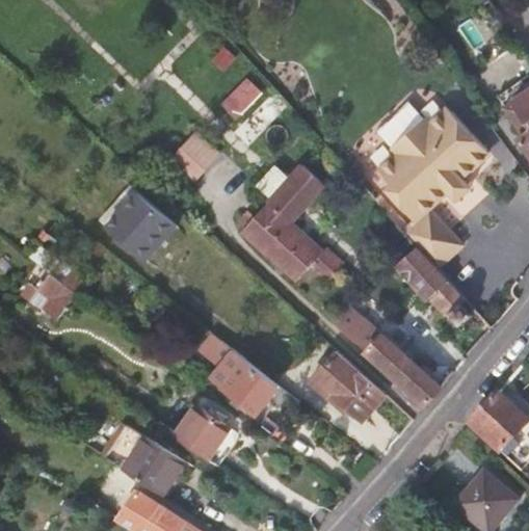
[(528,74),(497,98),(522,134),(518,138),(528,154),(528,74)]
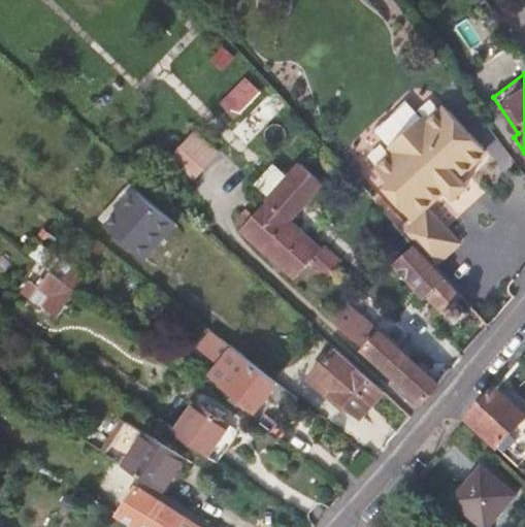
[(248,76),(219,102),(232,117),(260,91),(248,76)]
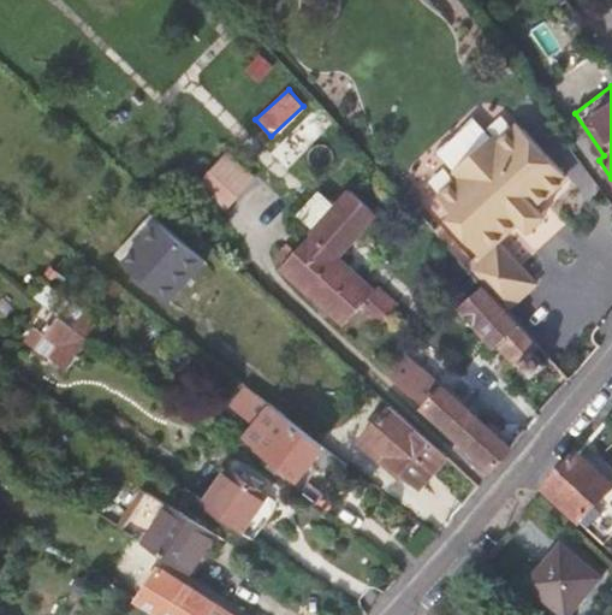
[(296,129),(308,142),(332,119),(320,107),(296,129)]
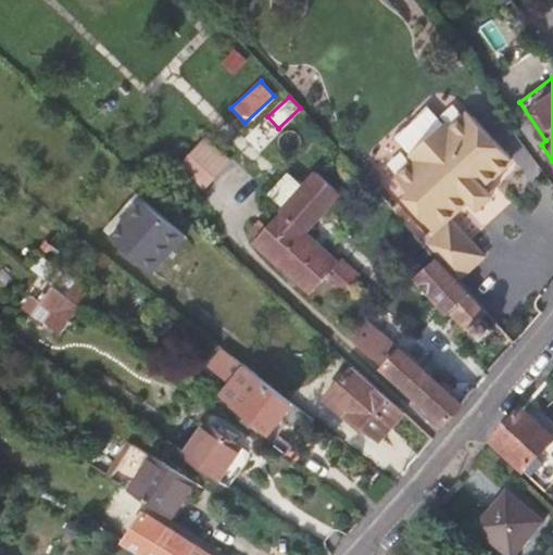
[(450,275),(456,281),(482,257),(449,221),(468,203),(472,206),(487,192),(482,188),(505,166),(506,156),(470,117),(461,116),(447,129),(436,129),(413,150),(413,160),(393,178),(407,193),(401,199),(431,231),(420,242),(450,275)]
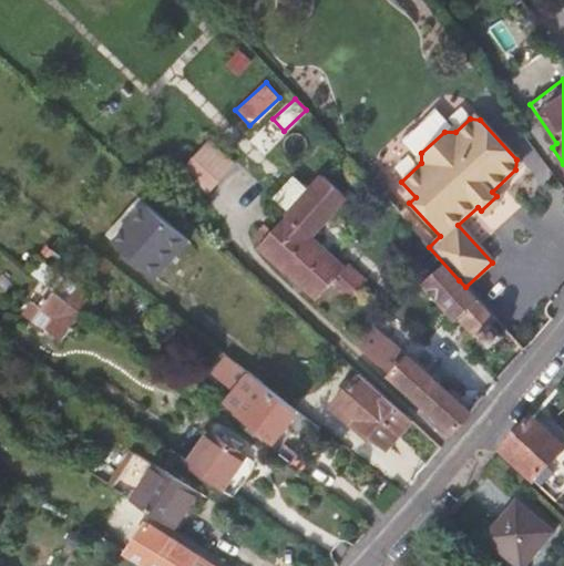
[(208,139),(181,170),(206,194),(235,164),(208,139)]
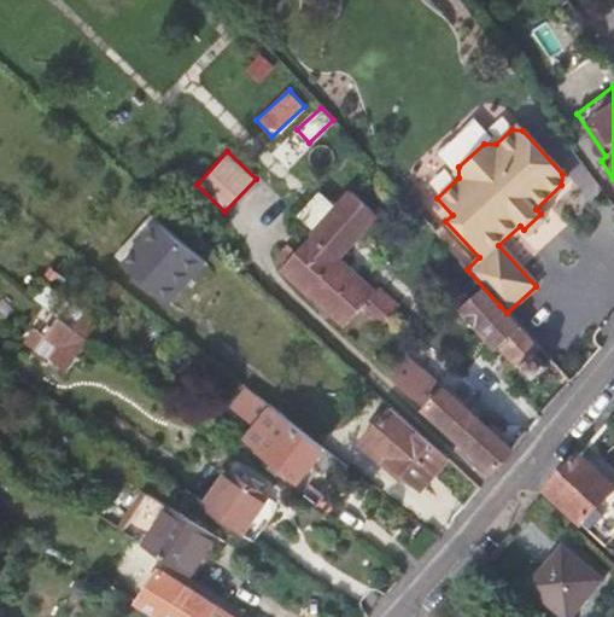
[(373,213),(346,191),(334,205),(313,231),(296,252),(285,244),(274,256),(284,266),(281,269),(341,324),(357,308),(378,326),(395,307),(374,287),(369,291),(333,260),(373,213)]
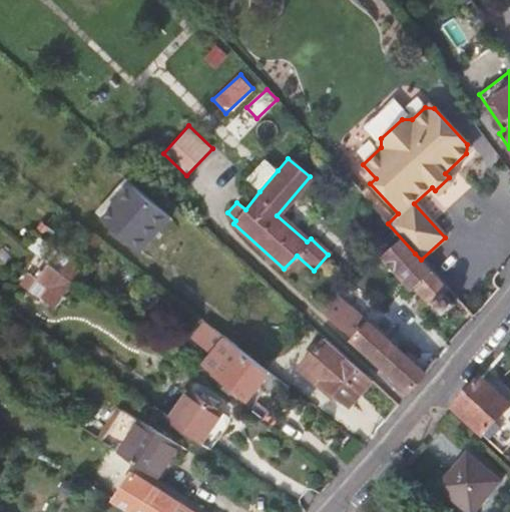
[(127,175),(94,210),(139,253),(172,218),(127,175)]
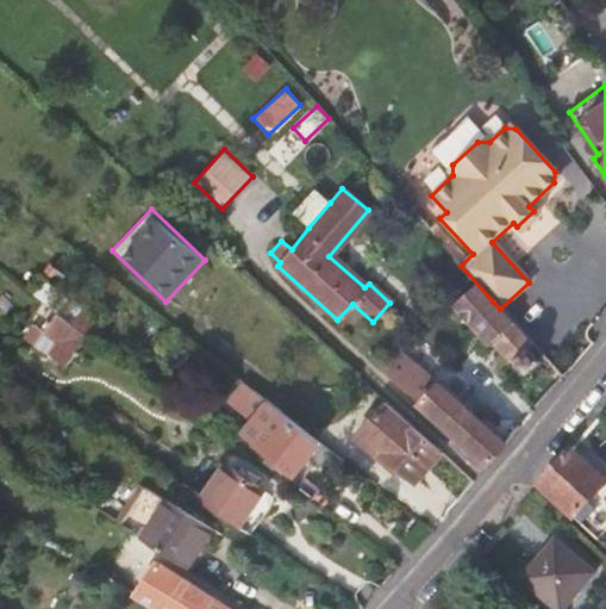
[(538,217),(533,211),(517,227),(523,232),(538,217)]
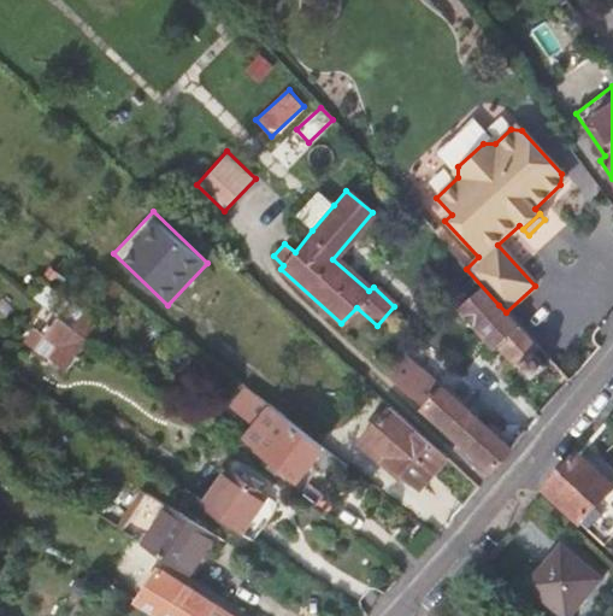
[(477,294),(471,300),(460,311),(494,347),(499,345),(530,379),(544,365),(534,353),(538,348),(512,320),(506,312),(499,305),(466,269),(448,248),(438,257),(449,269),(447,273),(461,288),(466,283),(477,294)]
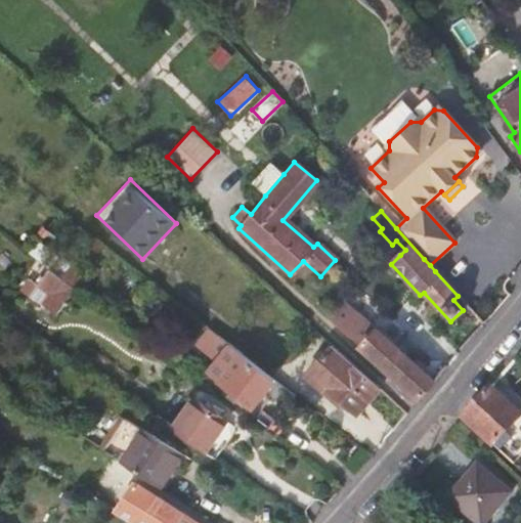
[(392,245),(400,255),(405,250),(396,241),(392,245)]
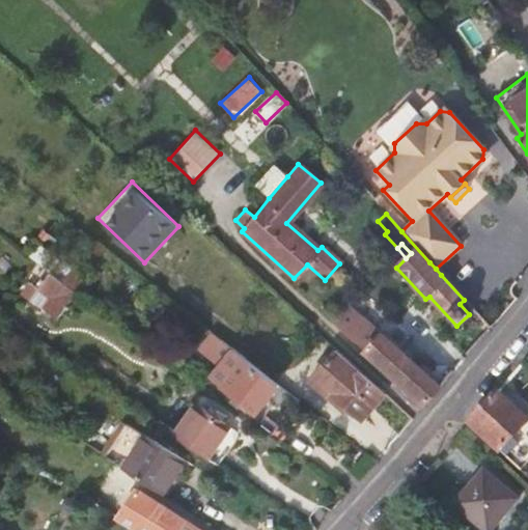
[(35,303),(54,276),(28,257),(19,271),(33,281),(24,294),(35,303)]
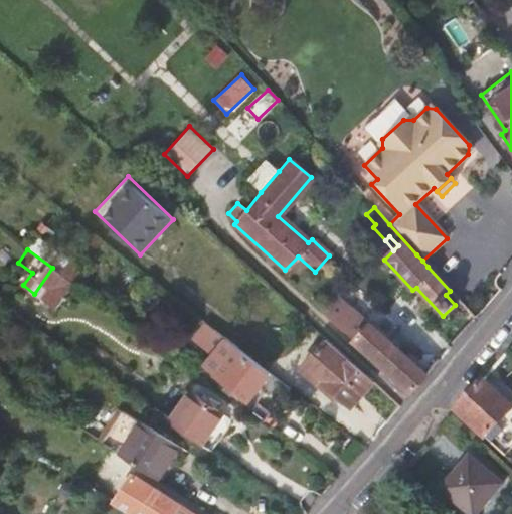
[(323,312),(335,323),(347,308),(336,298),(323,312)]
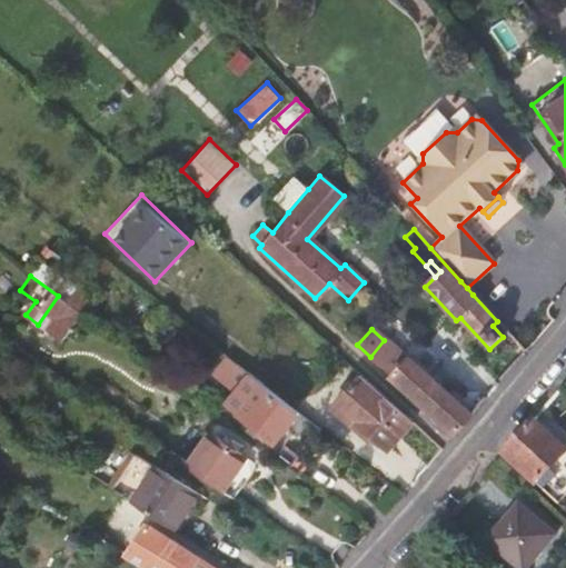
[(384,340),(370,357),(381,367),(396,351),(384,340)]
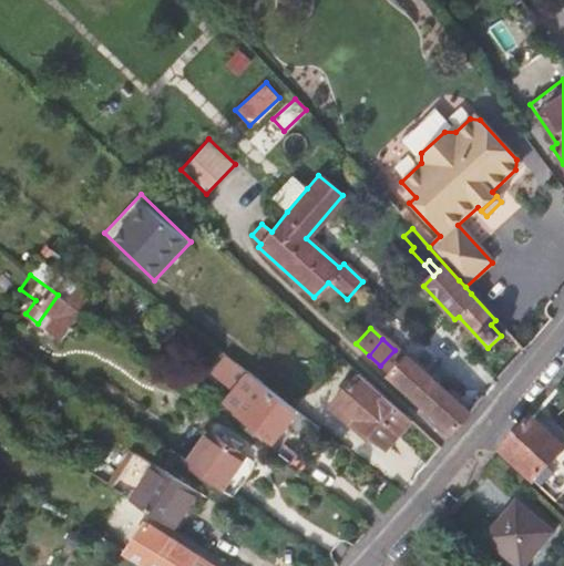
[(380,366),(390,376),(404,359),(395,350),(380,366)]
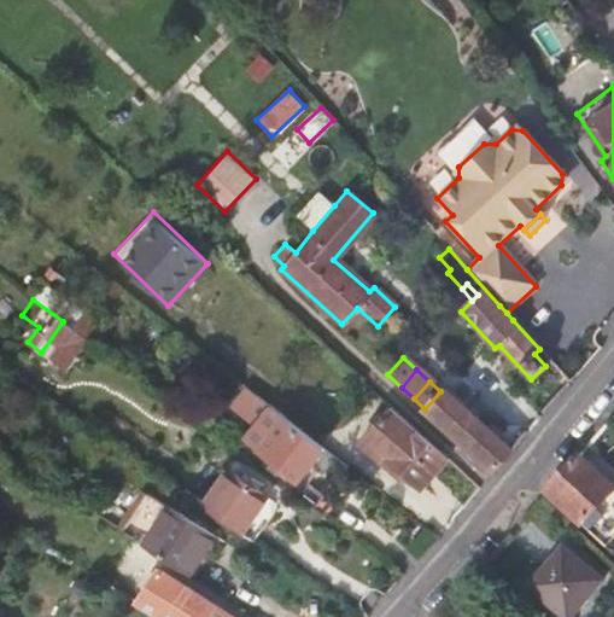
[(443,389),(440,391),(425,409),(492,471),(510,450),(443,389)]
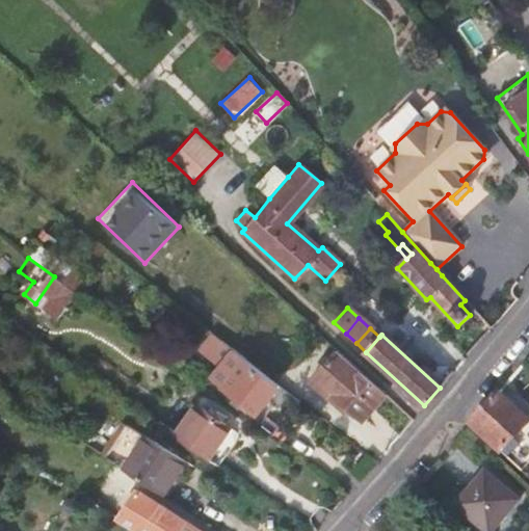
[(291,417),(300,404),(297,401),(246,360),(226,343),(212,359),(234,376),(223,388),(257,415),(269,399),(291,417)]
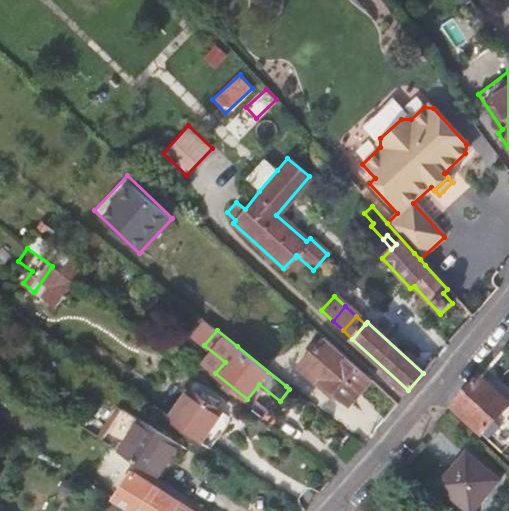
[(347,405),(370,380),(330,345),(308,371),(347,405)]
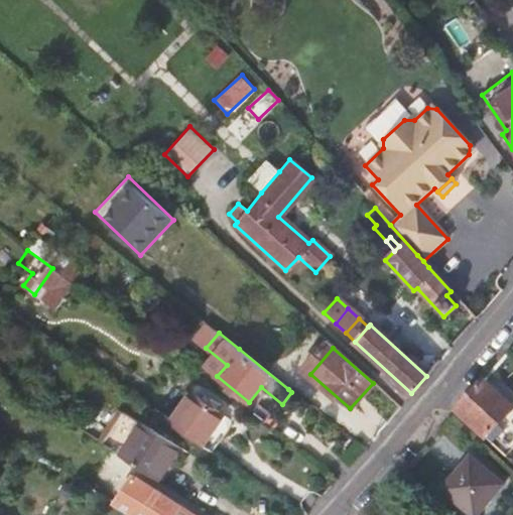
[(510,411),(480,382),(456,412),(503,458),(512,446),(512,430),(501,419),(510,411)]
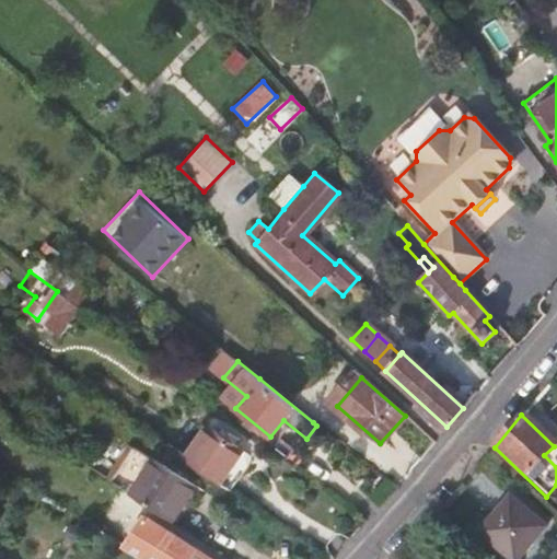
[(204,429),(182,459),(215,482),(236,452),(204,429)]
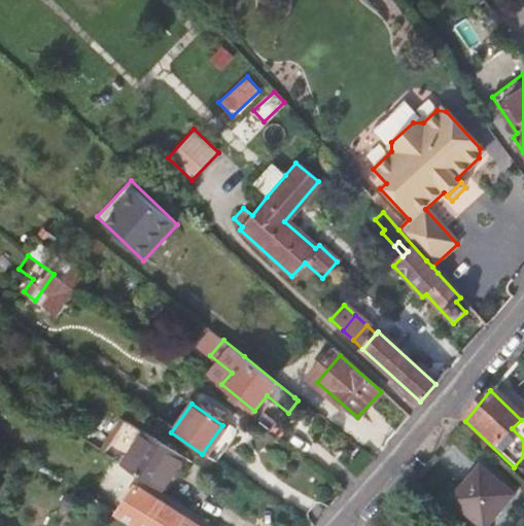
[(146,427),(123,465),(161,489),(184,451),(146,427)]
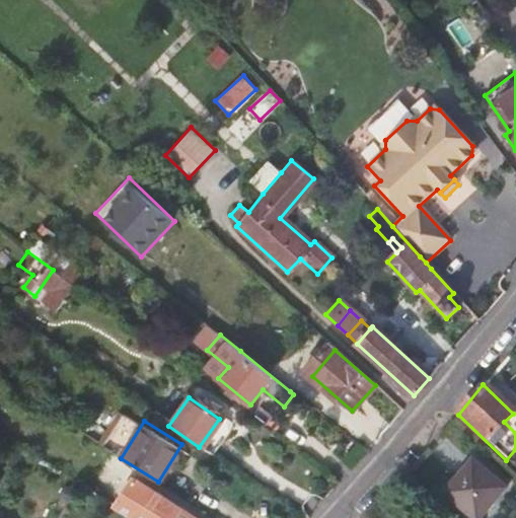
[(480,517),(504,490),(470,461),(443,495),(469,517),(480,517)]
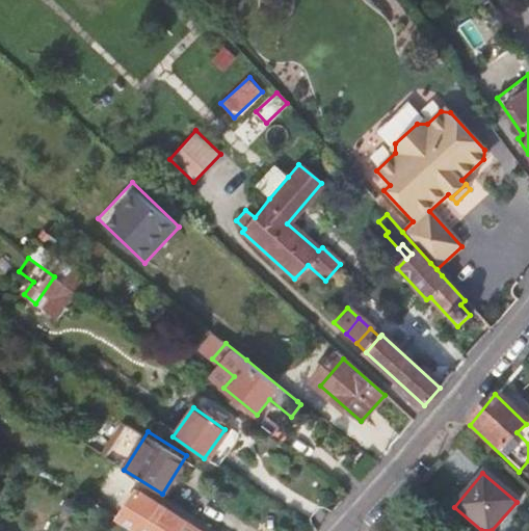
[(136,490),(118,519),(139,530),(194,530),(184,523),(184,521),(136,490)]
